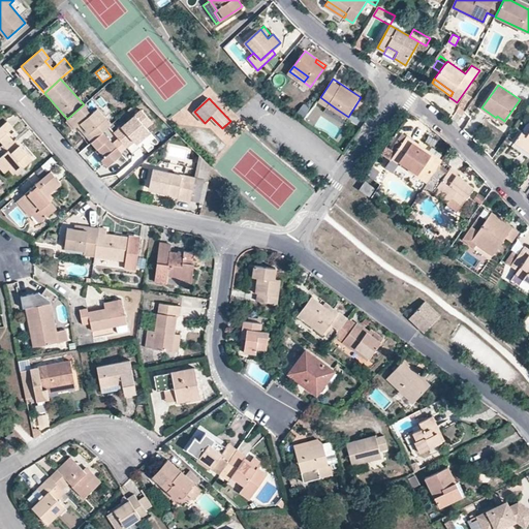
[(461,117),(471,102),(465,99),(455,114),(461,117)]
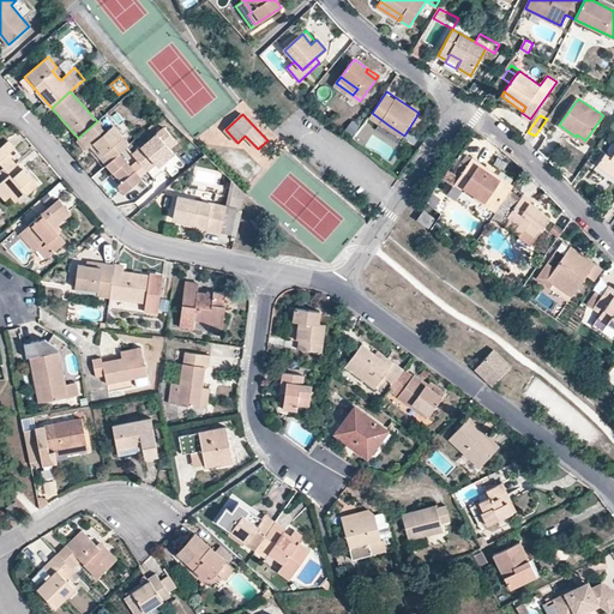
[(100,119),(97,121),(78,138),(86,148),(90,145),(107,163),(119,152),(130,143),(113,125),(108,128),(100,119)]
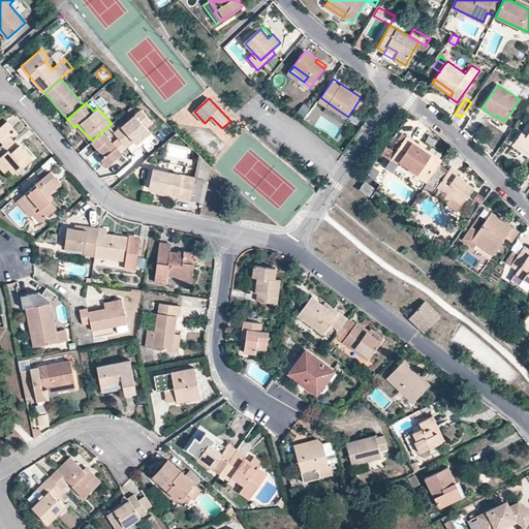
[(303,103),(298,116),(315,124),(321,112),(303,103)]
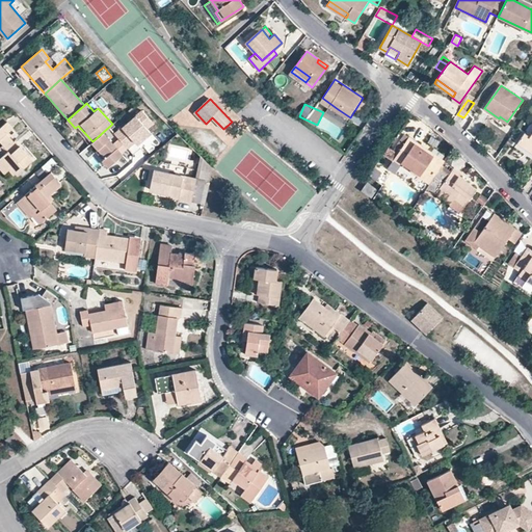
[(350,117),(338,109),(334,114),(346,123),(350,117)]
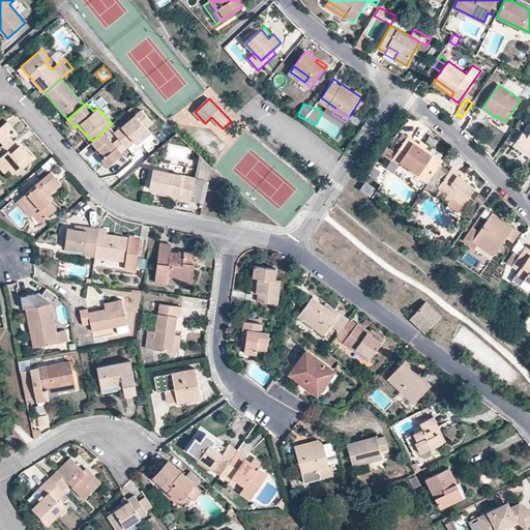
[(503,125),(505,121),(498,116),(497,118),(495,120),(503,125)]
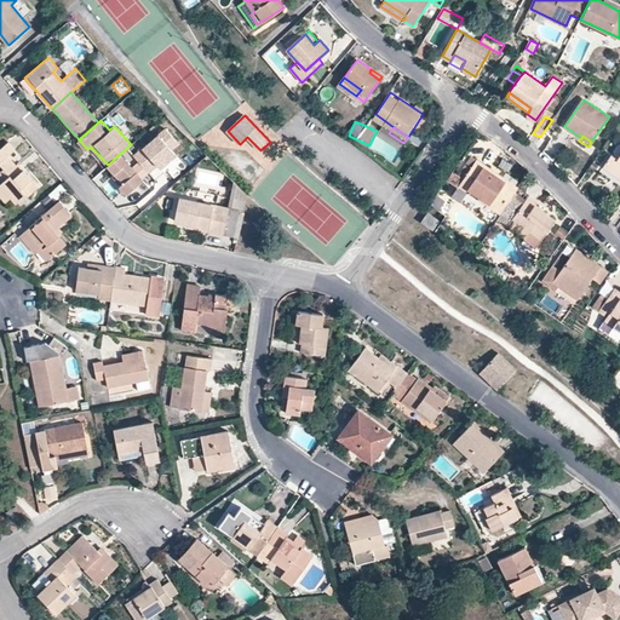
[(16,201),(23,196),(23,195),(26,194),(27,196),(38,187),(28,176),(23,170),(21,171),(7,156),(16,150),(9,143),(0,149),(0,165),(4,168),(0,171),(0,194),(5,200),(10,195),(15,202),(16,201)]
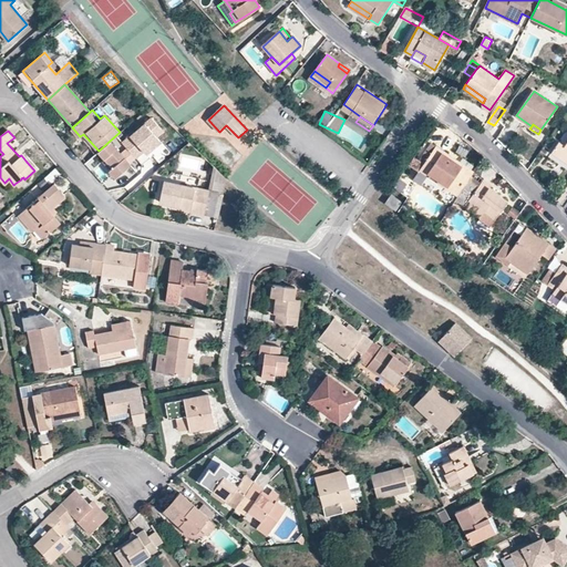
[(133,166),(110,141),(99,151),(94,155),(117,179),(133,166)]
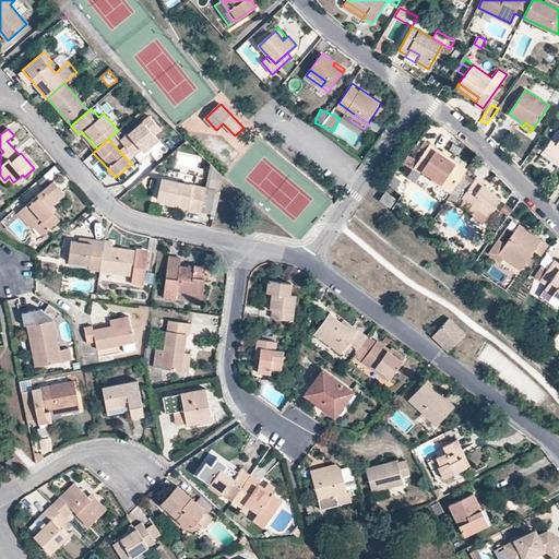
[(544,150),(558,159),(558,139),(556,143),(551,140),(544,150)]
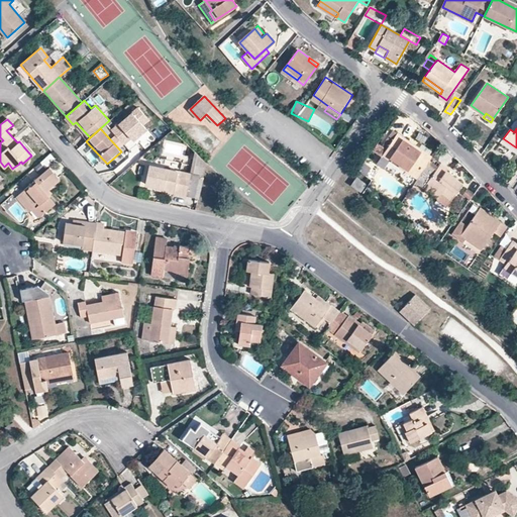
[(429,162),(432,158),(397,133),(388,147),(383,153),(395,162),(407,171),(418,178),(429,162)]
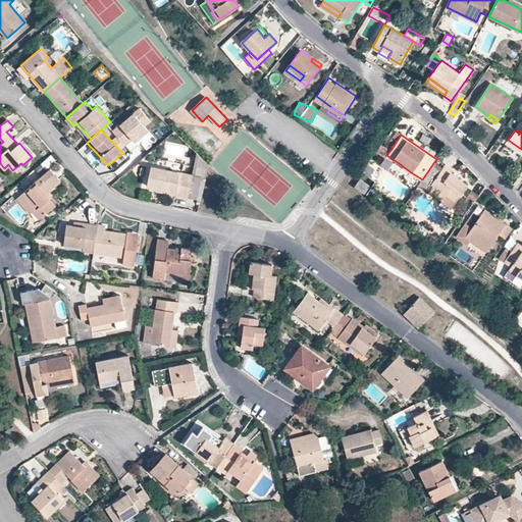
[(392,149),(382,143),(378,149),(386,155),(392,149)]
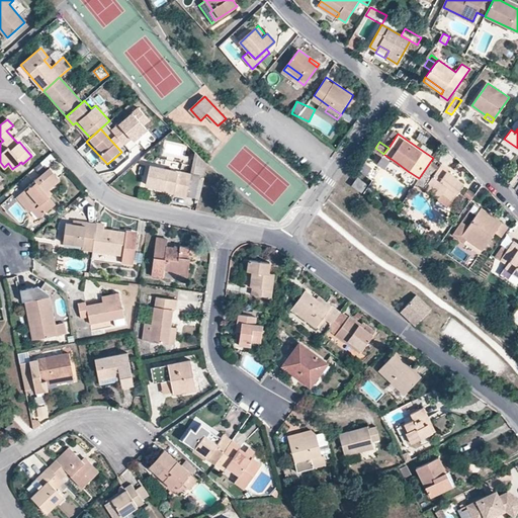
[(174,192),(199,198),(206,164),(195,153),(191,174),(150,166),(146,184),(158,186),(174,190),(174,192)]
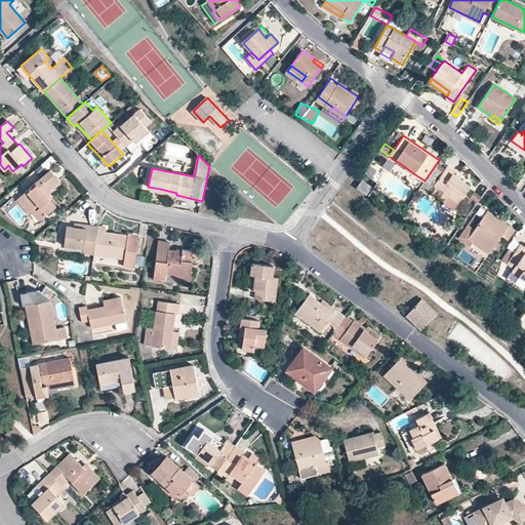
[(399,167),(401,164),(389,156),(388,159),(399,167)]
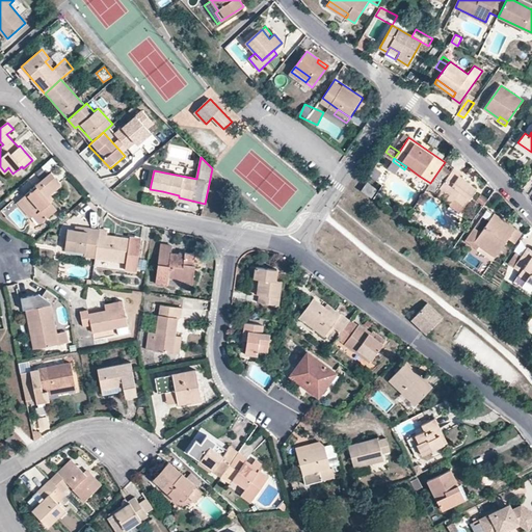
[(419,176),(406,166),(404,169),(402,173),(416,182),(419,176)]
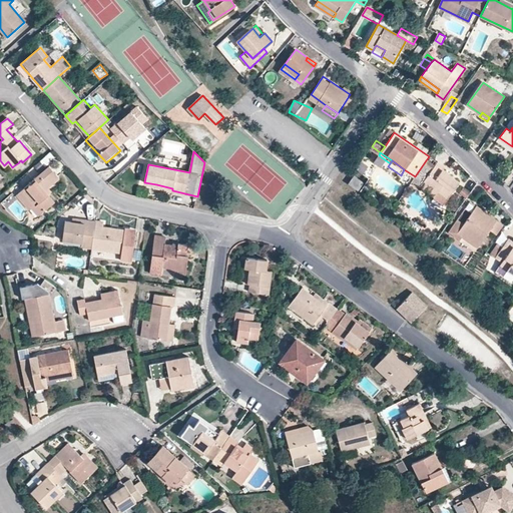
[(435,166),(426,160),(415,176),(408,187),(419,188),(420,186),(426,190),(430,186),(438,191),(447,198),(459,181),(454,178),(442,169),(444,166),(438,161),(435,166)]
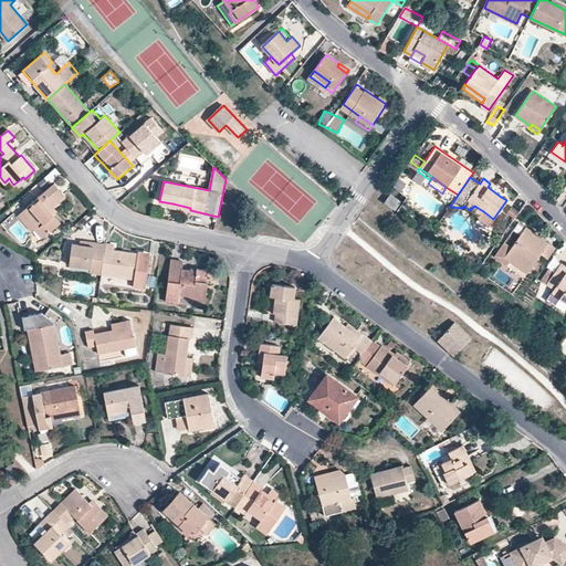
[(25,182),(21,179),(14,184),(19,188),(25,182)]
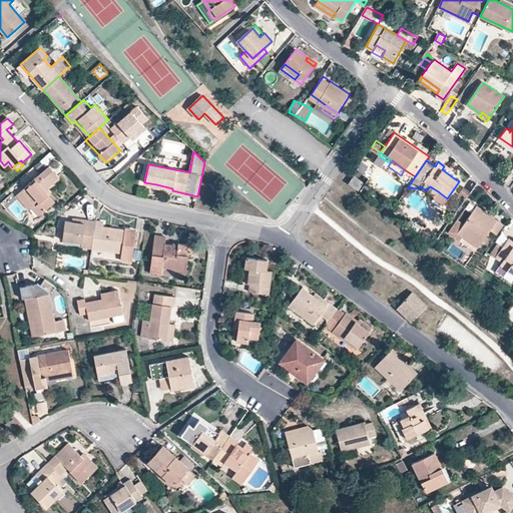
[(59,177),(49,166),(18,193),(30,207),(33,204),(41,212),(55,200),(45,189),(59,177)]
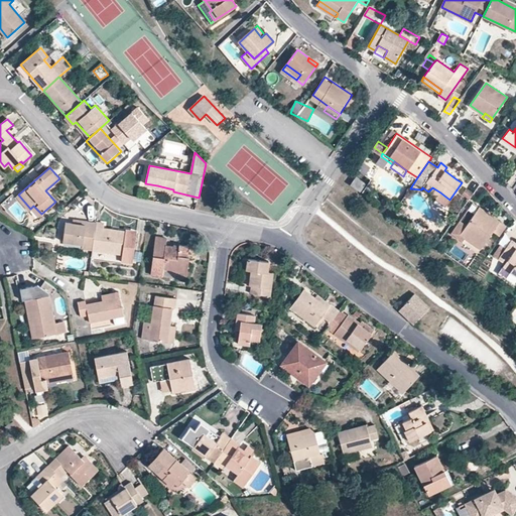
[(444,170),(457,179),(459,175),(446,167),(444,170)]
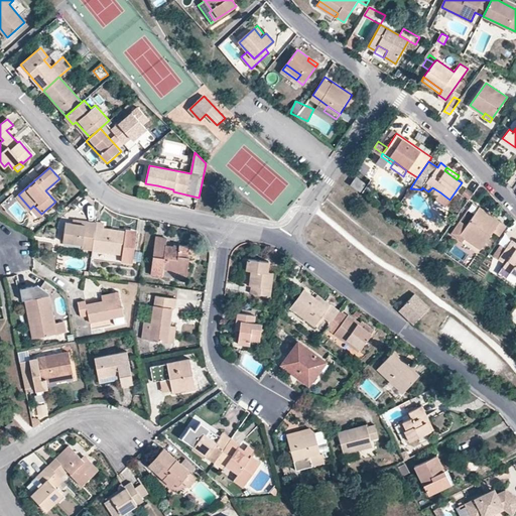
[(351,184),(360,190),(365,183),(357,177),(351,184)]
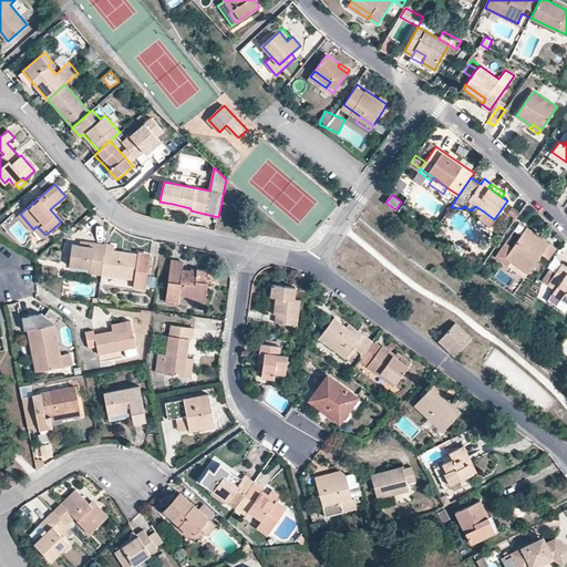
[(475,206),(471,210),(480,217),(484,212),(475,206)]
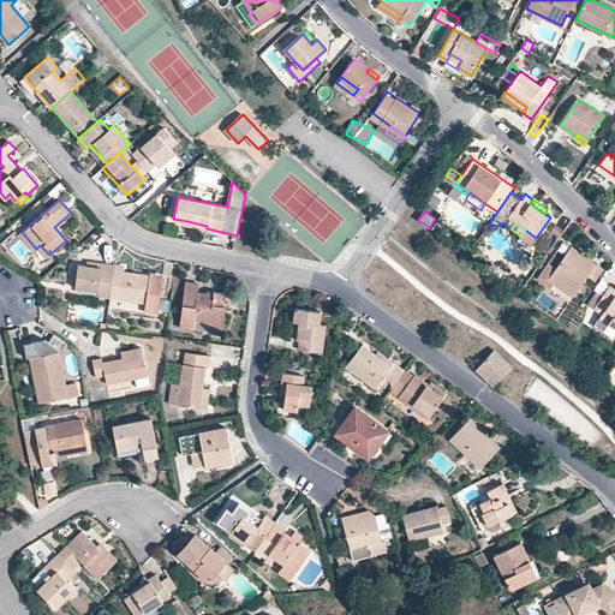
[(555,226),(550,232),(559,238),(563,232),(555,226)]
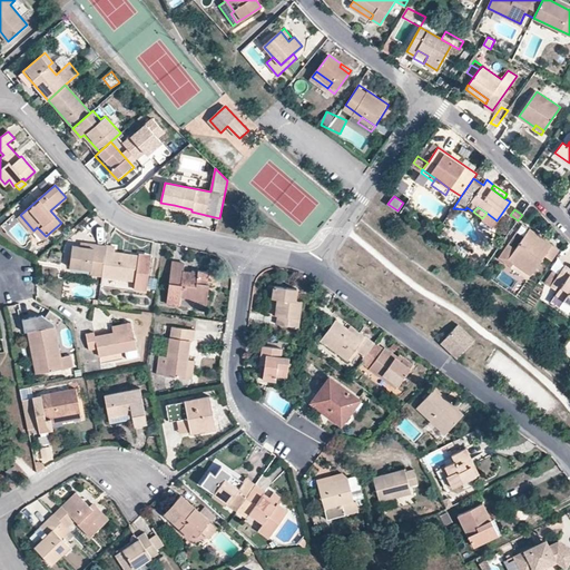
[(497,220),(487,213),(482,218),(481,220),(492,228),(497,220)]
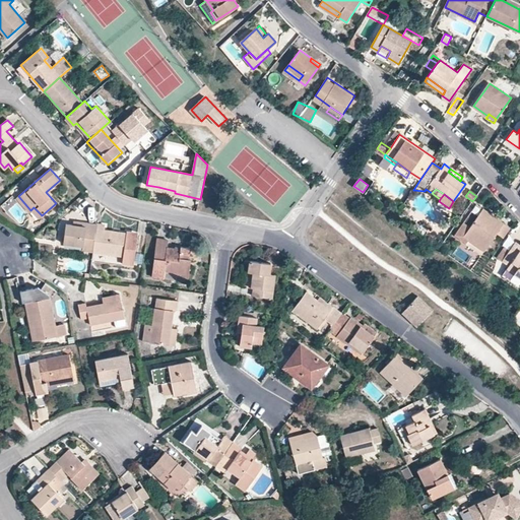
[(27,212),(30,210),(18,196),(15,198),(27,212)]
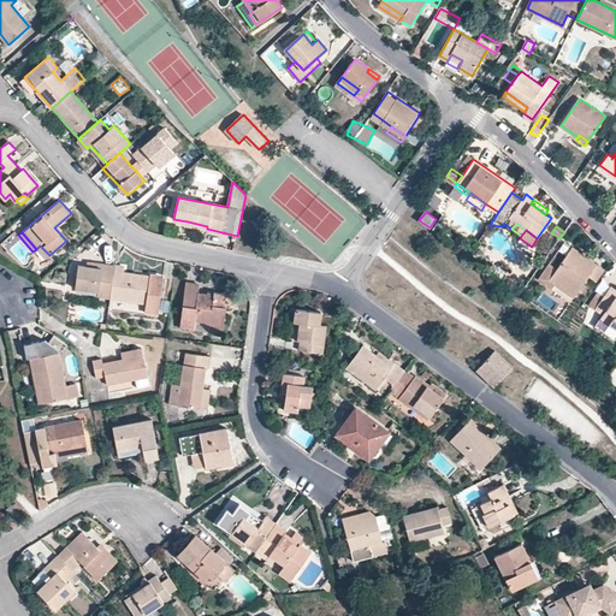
[(45,259),(49,255),(40,246),(36,249),(45,259)]
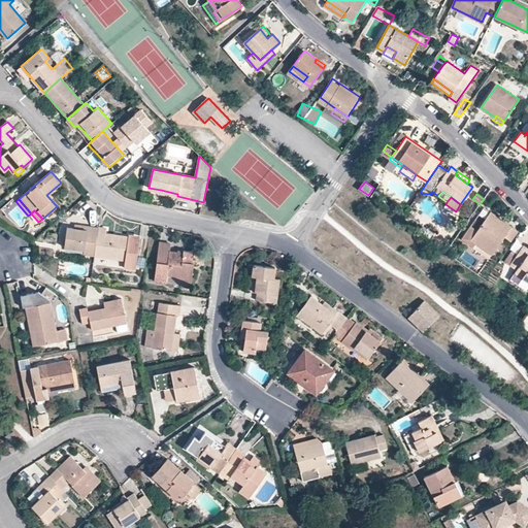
[(502,225),(504,222),(491,212),(489,216),(502,225)]
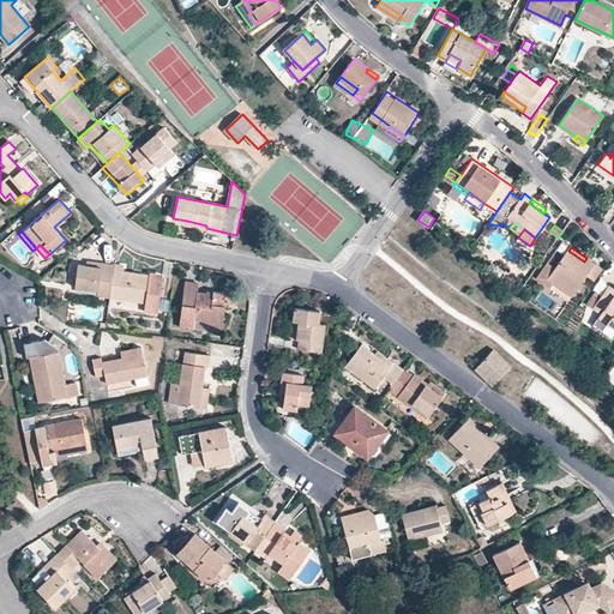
[(584,262),(569,251),(557,269),(548,281),(554,284),(573,298),(587,277),(596,264),(587,258),(584,262)]
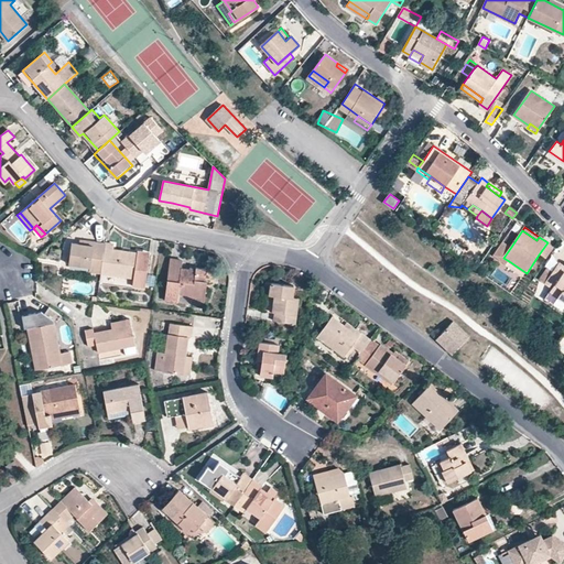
[(89,271),(100,273),(105,242),(84,239),(83,245),(72,242),(68,264),(90,268),(89,271)]
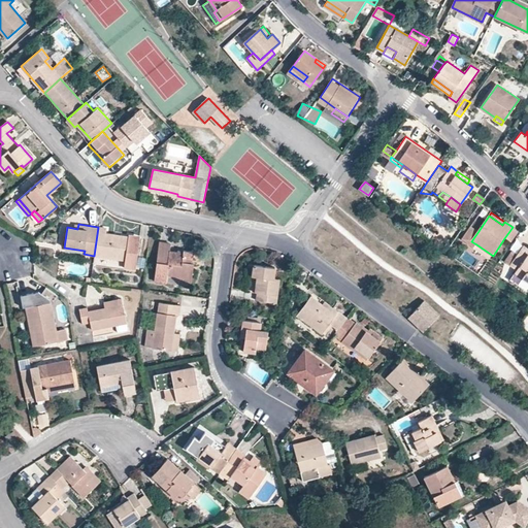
[(127,236),(119,235),(119,237),(105,235),(106,228),(98,227),(94,256),(124,260),(126,260),(125,269),(135,271),(137,262),(140,236),(128,234),(127,236)]
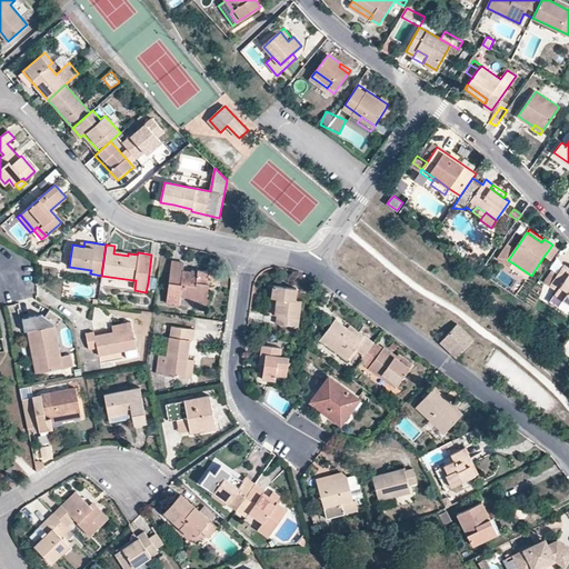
[(508,260),(516,249),(508,245),(497,259),(510,269),(513,263),(508,260)]
